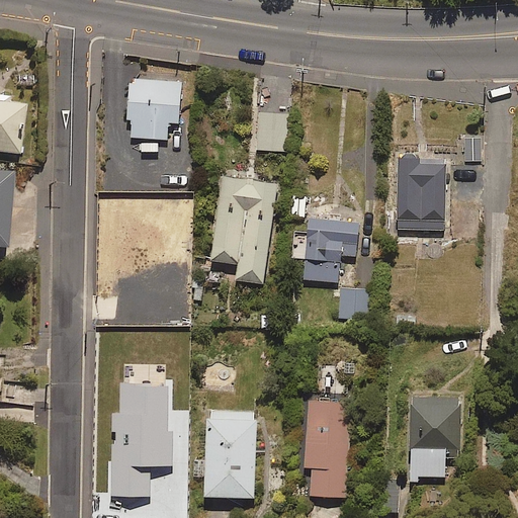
[(124,116),(131,116),(131,137),(167,138),(168,121),(179,121),(180,79),(132,79),(132,83),(125,83),(124,116)]
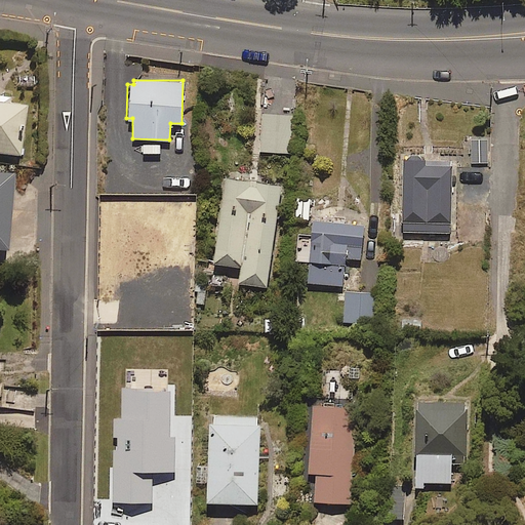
[(0,154),(16,157),(24,109),(7,106),(8,99),(0,98),(0,154)]
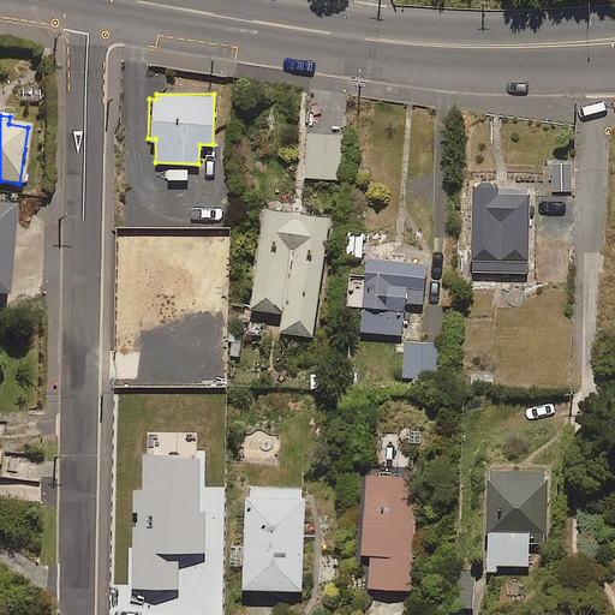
[(342,183),(345,133),(308,132),(305,180),(342,183)]
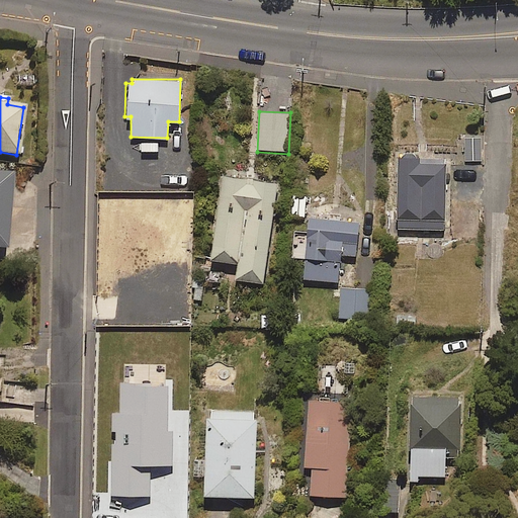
[(444,163),(421,164),(420,156),(397,156),(398,230),(445,229),(444,163)]
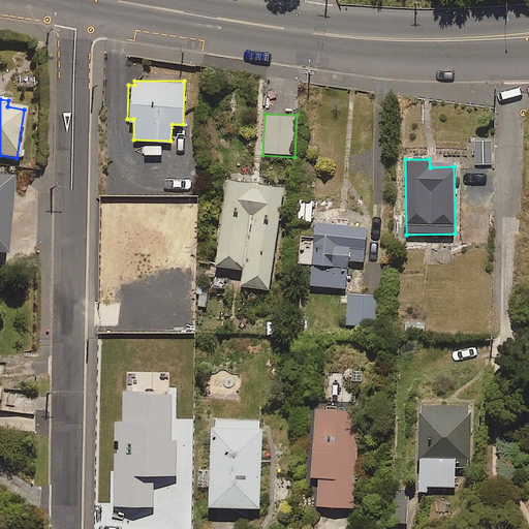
[(0,253),(6,253),(11,175),(0,174),(0,253)]
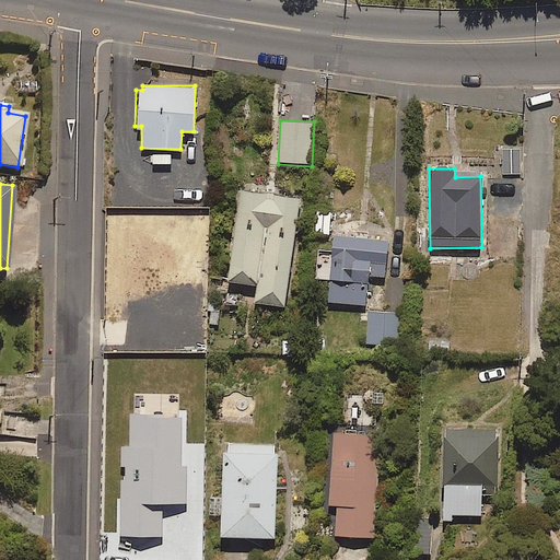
[(284,307),(301,195),(243,186),(229,279),(256,283),(254,303),(284,307)]
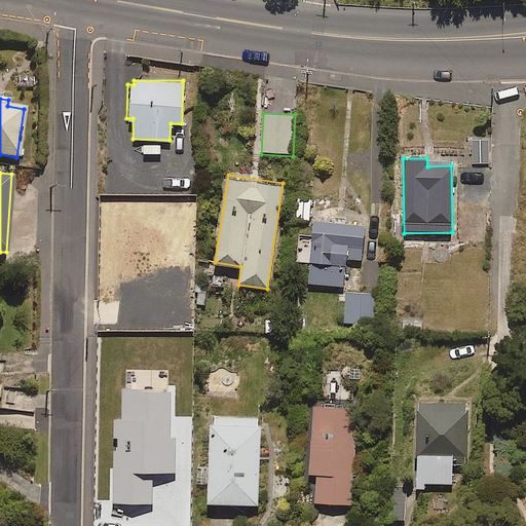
[(309,219),(312,198),(297,197),(294,217),(309,219)]
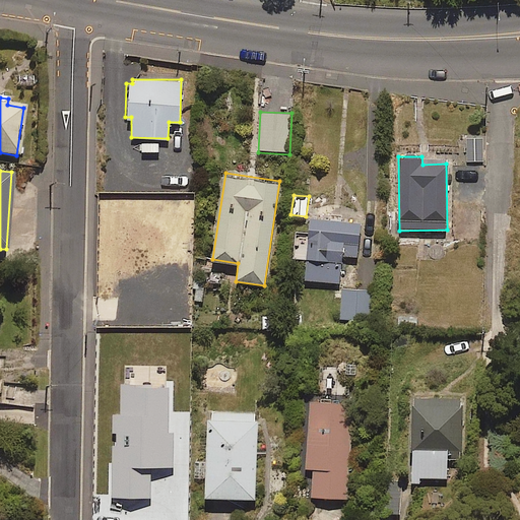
[(341,256),(358,257),(362,221),(309,216),(303,281),(339,285),(341,256)]
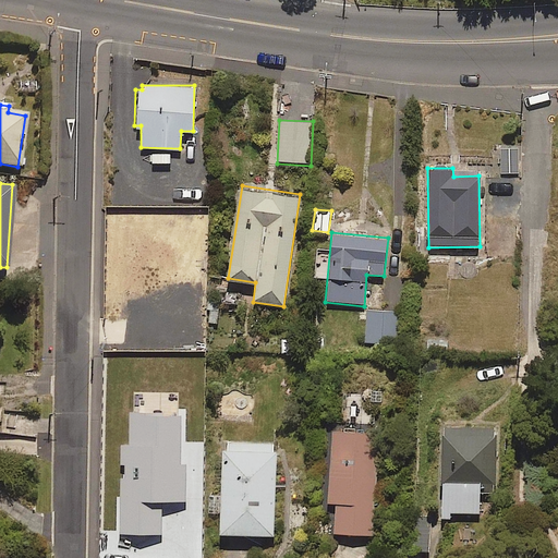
[(361,320),(367,320),(367,342),(400,343),(401,311),(361,310),(361,320)]
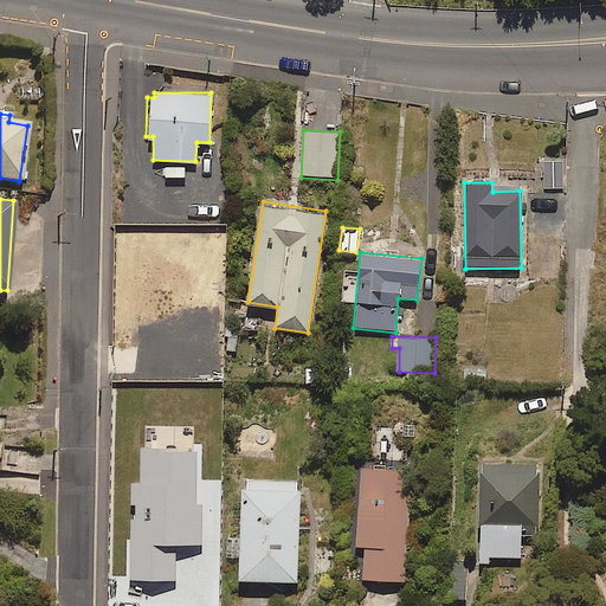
[(539,527),(537,464),(479,465),(481,556),(521,556),(520,527),(539,527)]
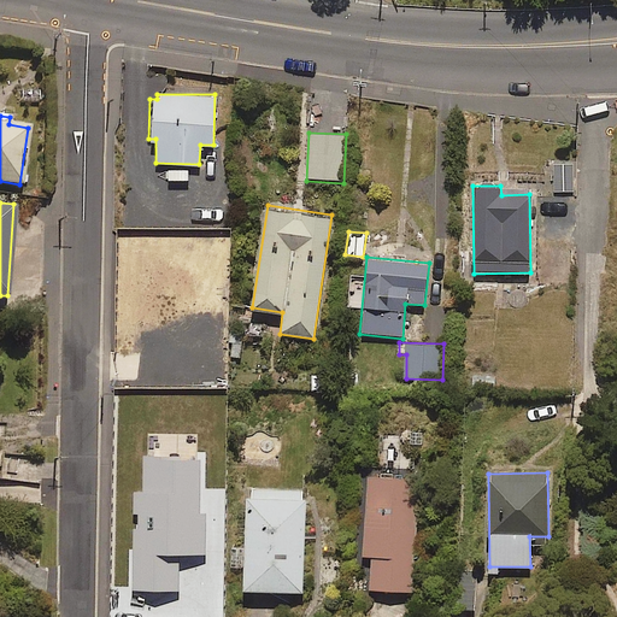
[(412,592),(419,479),(368,475),(363,557),(371,557),(370,589),(412,592)]
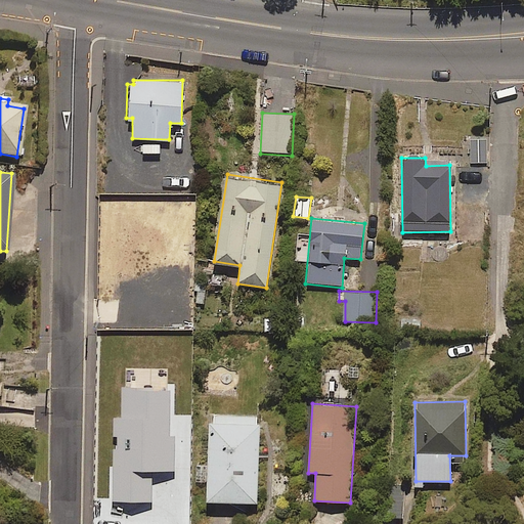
[(257,503),(259,417),(209,416),(208,501),(257,503)]
